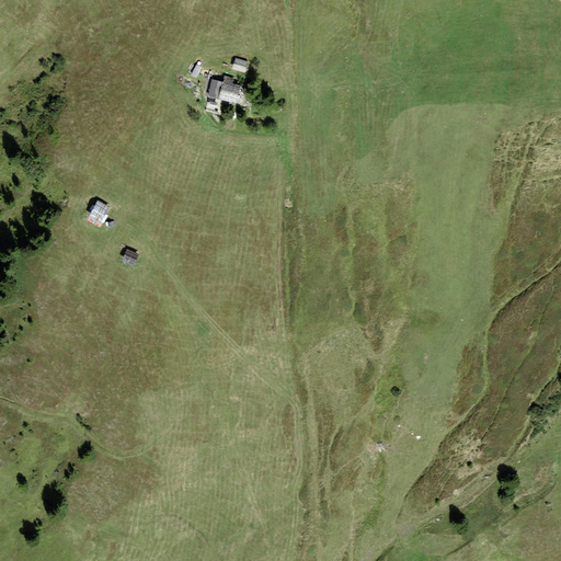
[(235,58),(231,70),(245,73),(248,61),(235,58)]
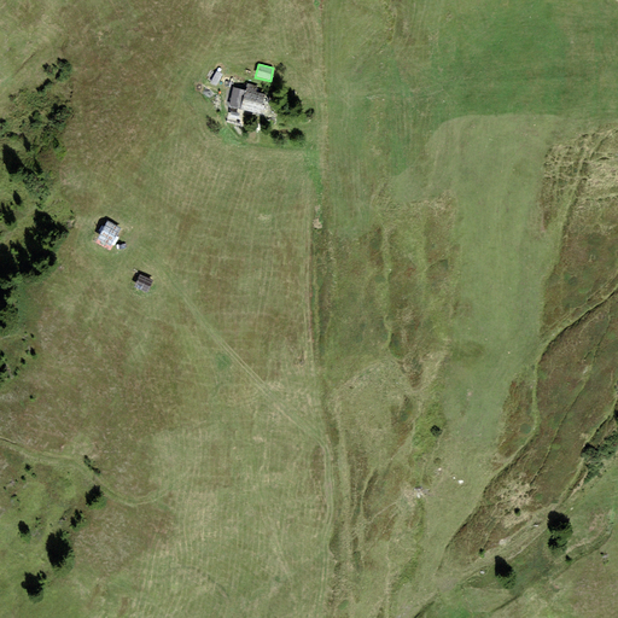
[(217,86),(222,75),(216,73),(211,82),(217,86)]
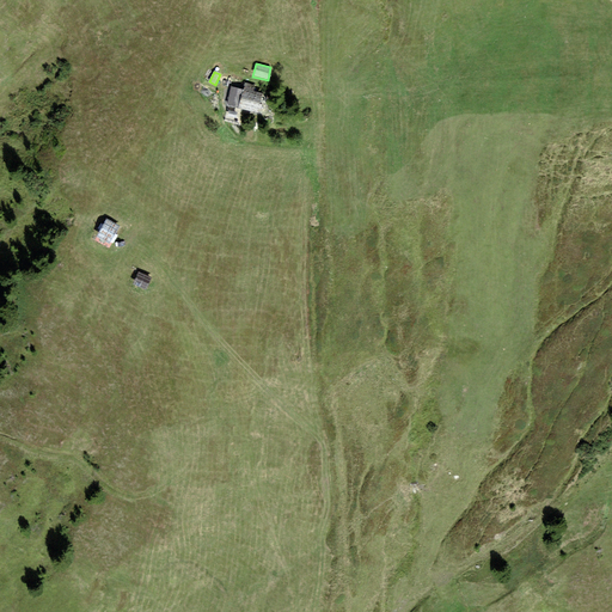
[(244,90),(231,87),(226,105),(257,112),(262,95),(252,92),(244,90)]
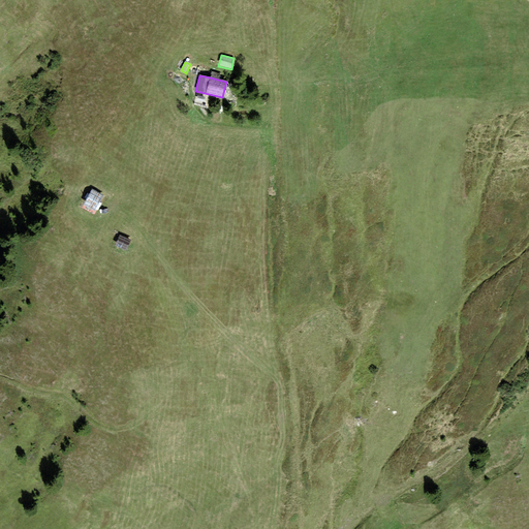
[(206,98),(196,95),(194,102),(204,104),(206,98)]
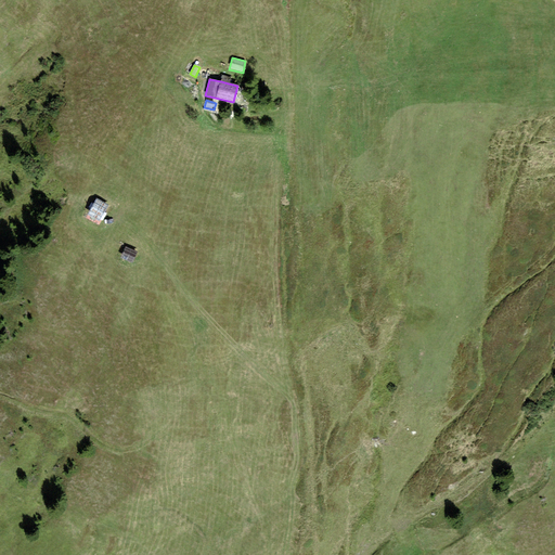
[(97,197),(87,215),(100,222),(110,205),(97,197)]
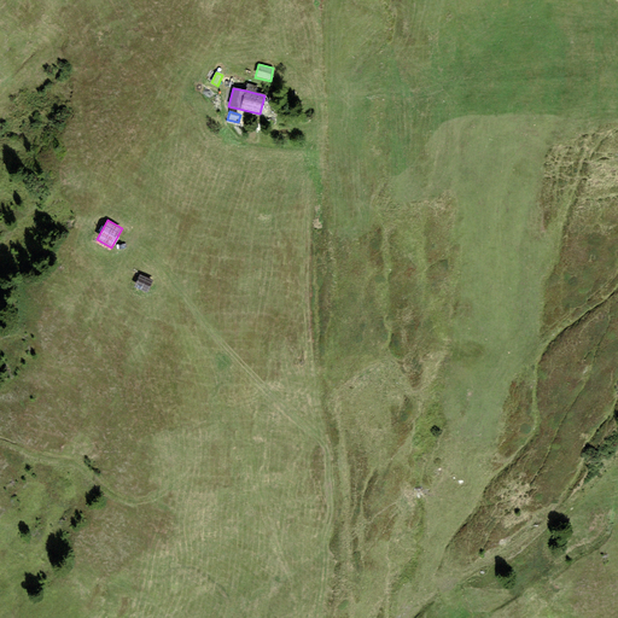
[(153,281),(140,275),(134,287),(147,293),(153,281)]
